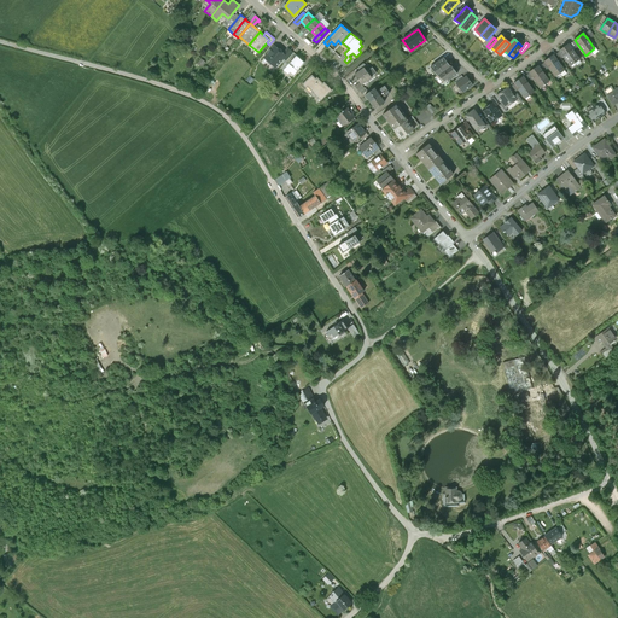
[(579,59),(567,44),(559,50),(570,65),(579,59)]
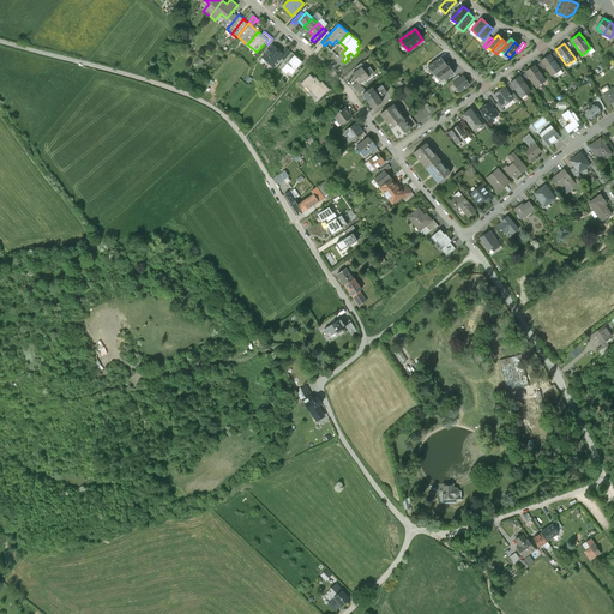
[(272,44),(262,56),(275,67),(282,58),(284,60),(292,53),(286,48),(282,53),(272,44)]
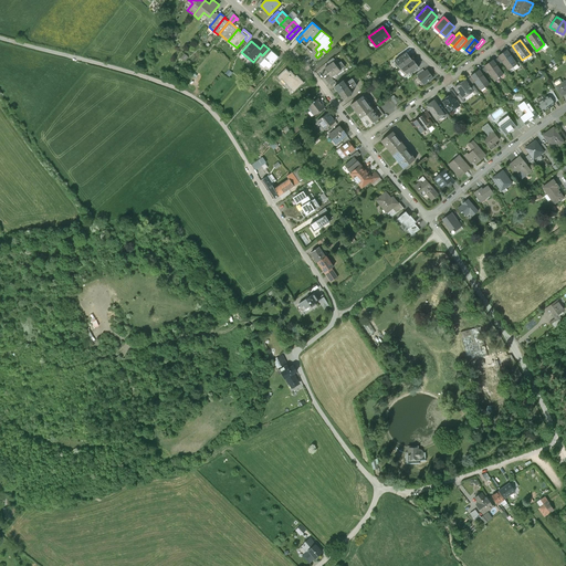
[(261,58),(263,60),(271,51),(269,49),(262,55),(261,58)]
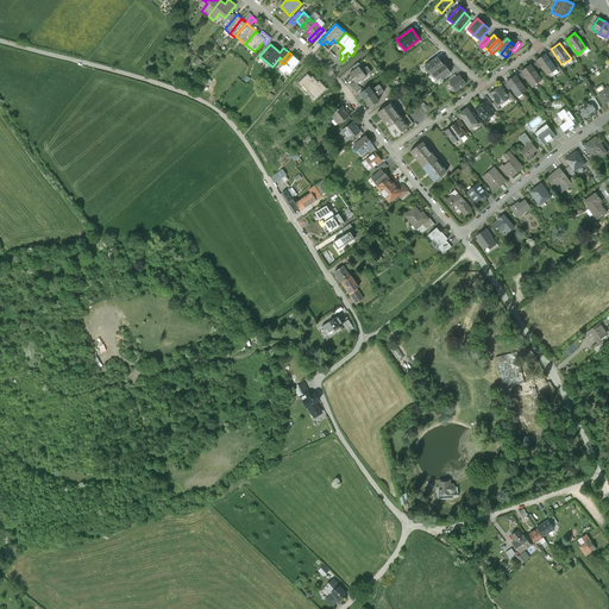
[(283,64),(280,69),(284,74),(286,71),(289,74),(301,61),(293,54),(292,55),(283,64)]
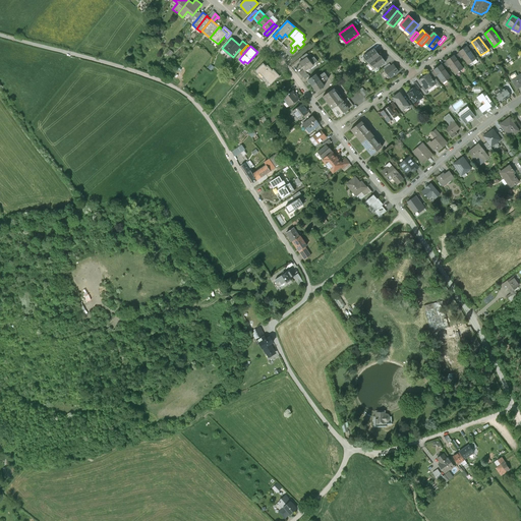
[(475,59),(466,46),(458,52),(468,65),(475,59)]
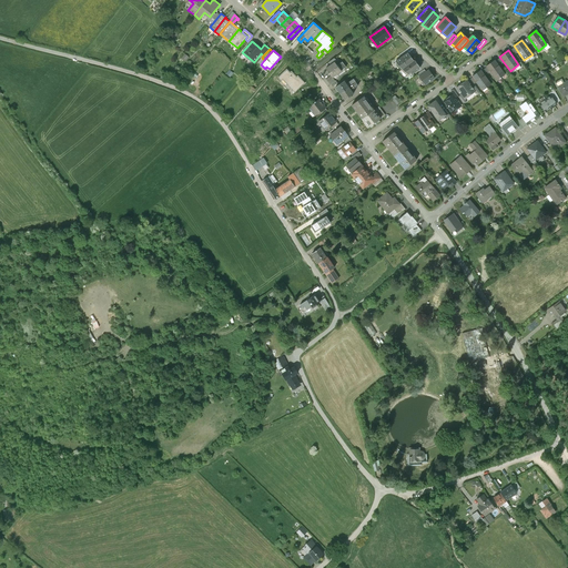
[(395,62),(403,69),(414,61),(408,53),(395,62)]
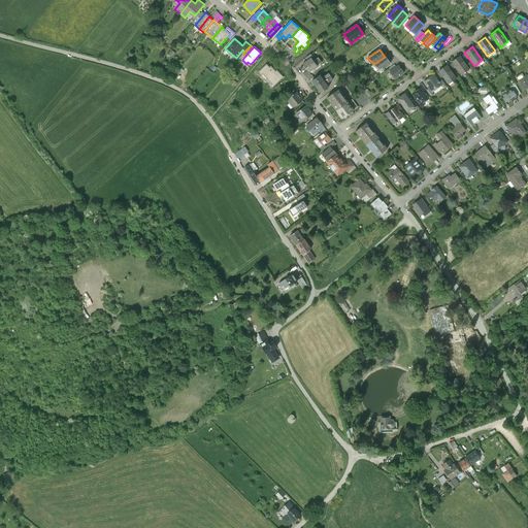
[(385,56),(385,57),(374,64),(381,70),(391,63),(385,56)]
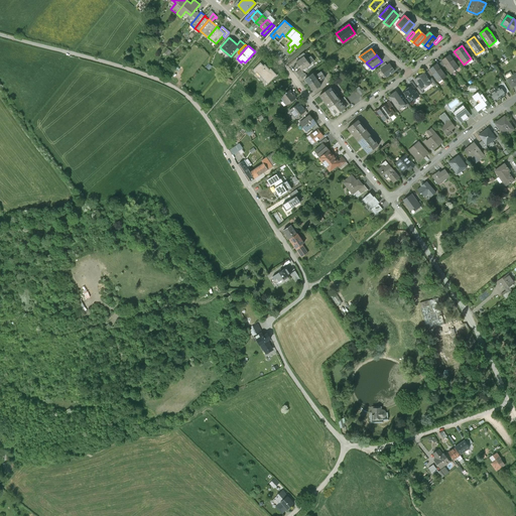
[(441,60),(450,73),(459,68),(448,54),(441,60)]
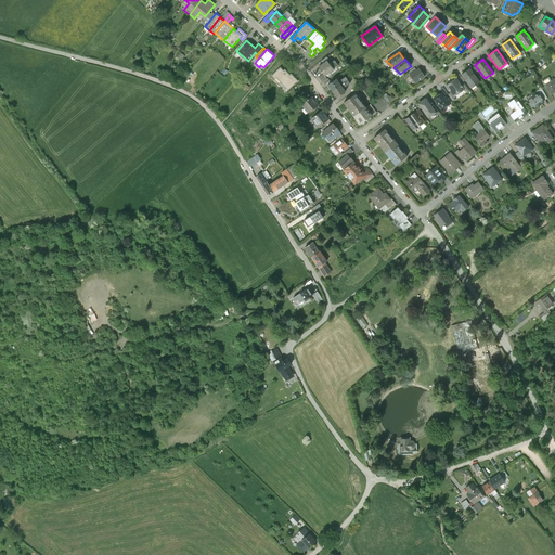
[(323,64),(319,67),(321,71),(321,72),(323,75),(324,76),(325,76),(333,69),(328,64),(326,61),(323,64)]
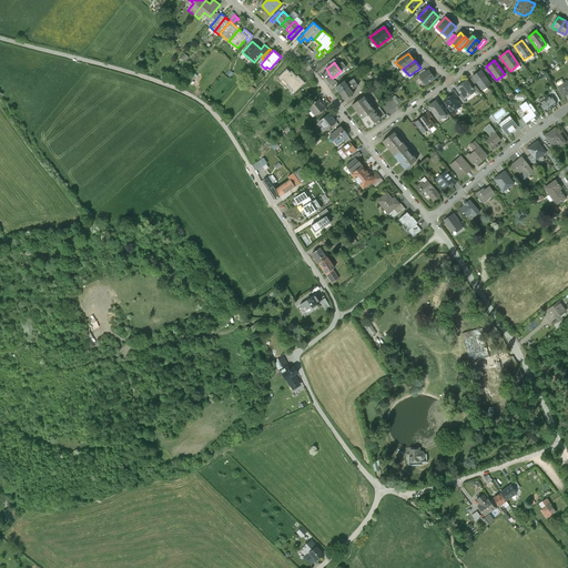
[(342,62),(336,66),(341,71),(346,68),(342,62)]
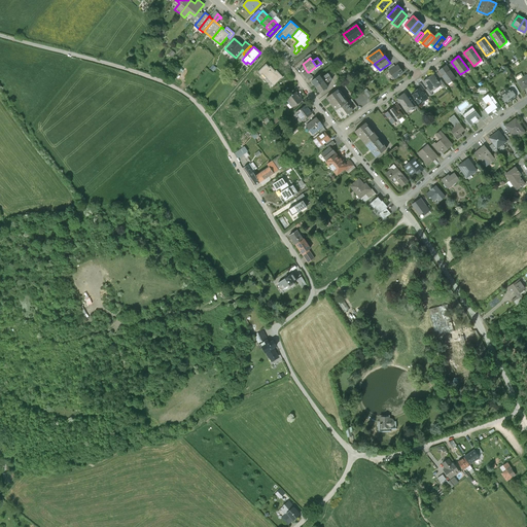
[(257,72),(260,75),(262,74),(274,85),(283,76),(276,70),(275,71),(271,66),(269,67),(266,64),(257,72)]
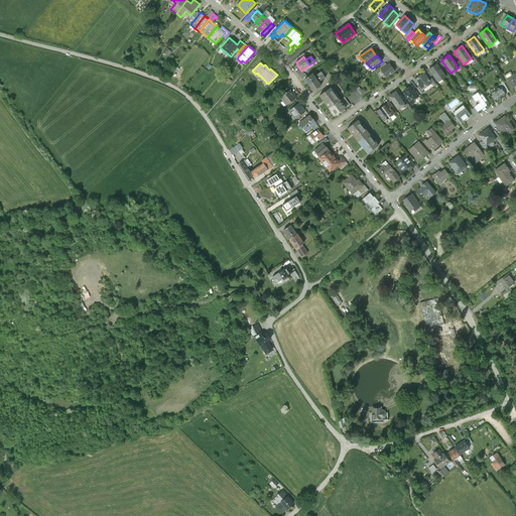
[(395,72),(390,63),(381,71),(386,78),(395,72)]
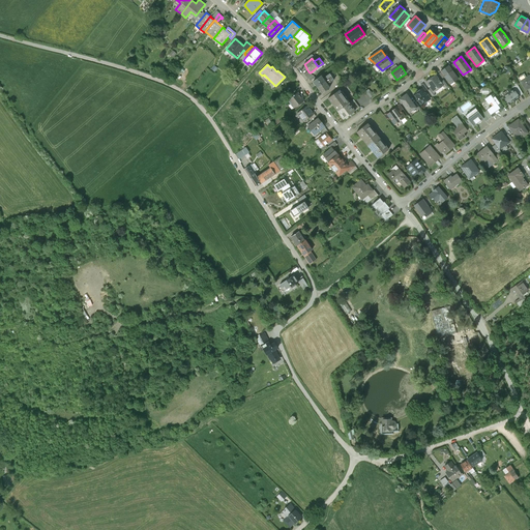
[(440,71),(450,84),(458,79),(448,65),(440,71)]
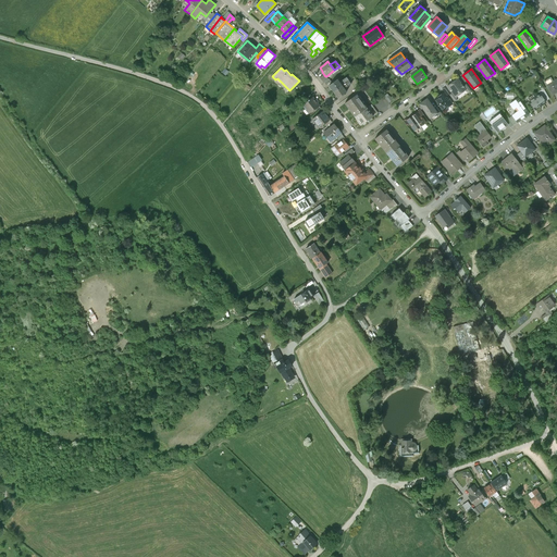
[(324,75),(320,78),(324,83),(326,85),(331,82),(329,79),(326,76),(325,76),(324,75)]
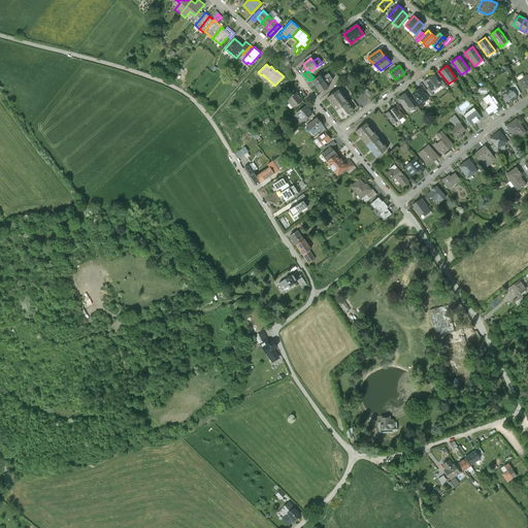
[(312,80),(317,87),(325,80),(323,77),(321,74),(312,80)]
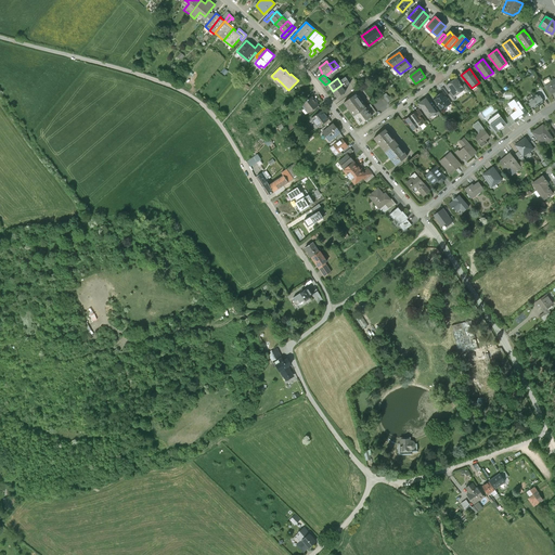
[(446,86),(450,93),(453,98),(464,90),(461,86),(455,78),(446,86)]
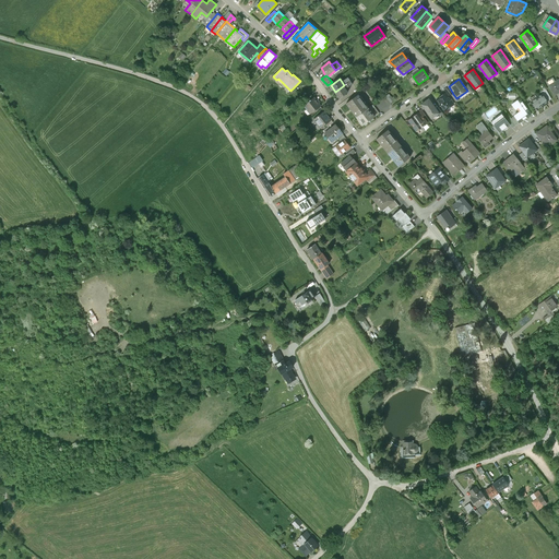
[(558,79),(555,82),(552,79),(546,82),(554,95),(558,92),(558,79)]
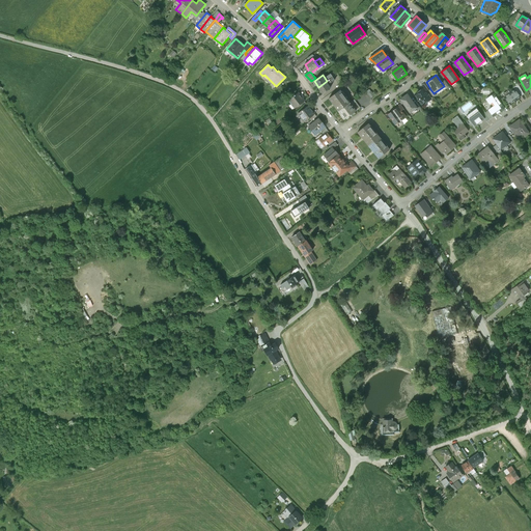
[(329,84),(327,81),(318,87),(323,93),(331,87),(329,84)]
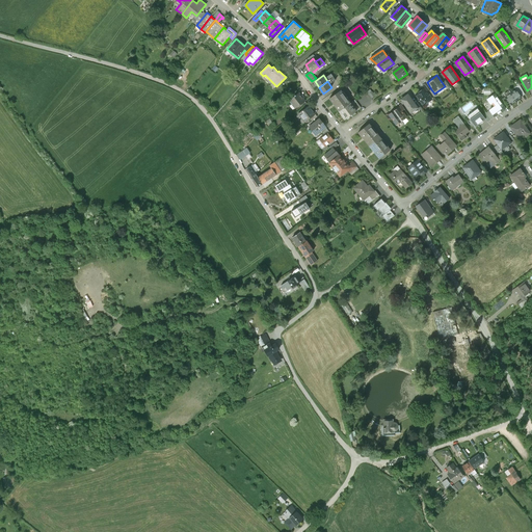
[(513,88),(514,89),(521,98),(525,95),(519,84),(513,88)]
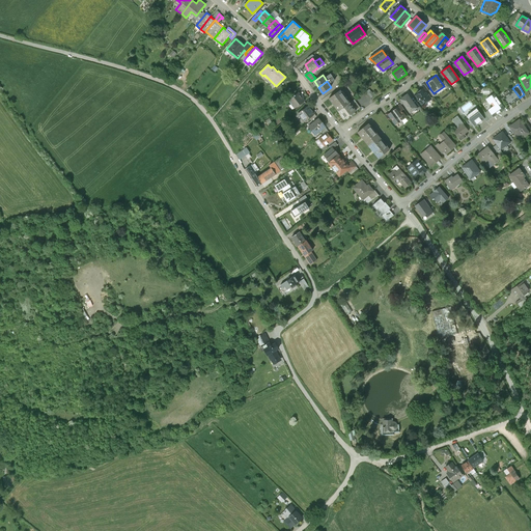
[(288,94),(291,98),(298,93),(294,88),(288,94)]
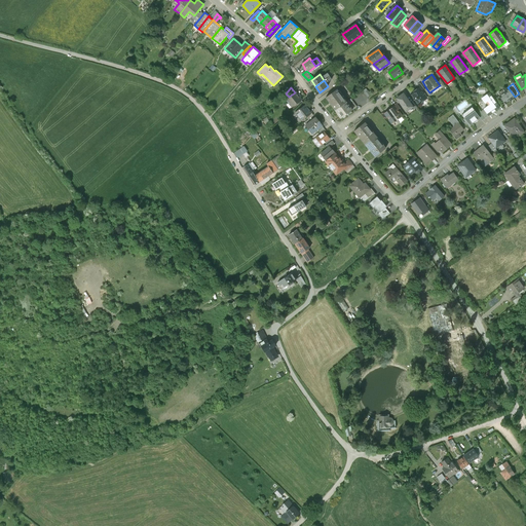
[(410,92),(418,104),(426,99),(421,91),(418,87),(410,92)]
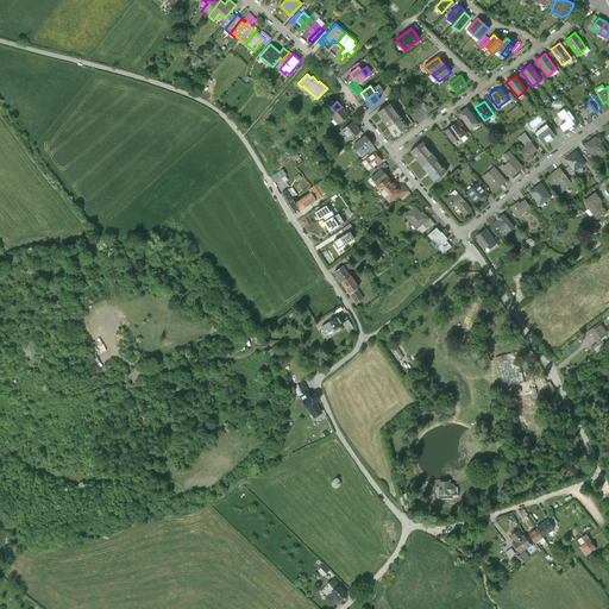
[(378,112),(389,127),(402,118),(391,102),(378,112)]
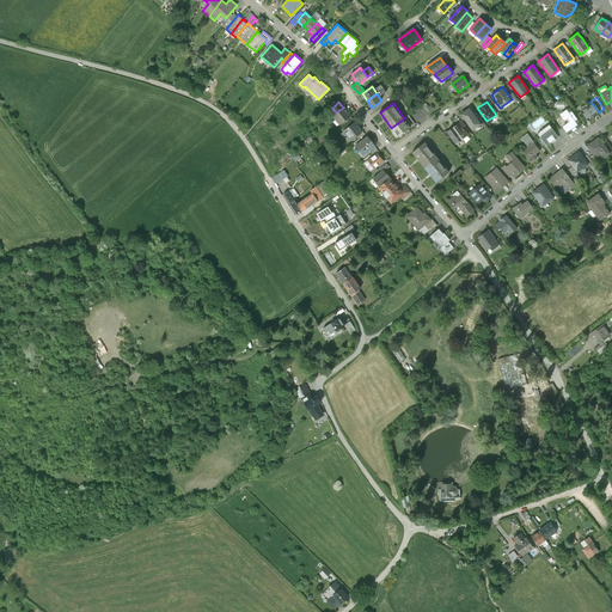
[(581,111),(588,121),(599,112),(592,103),(581,111)]
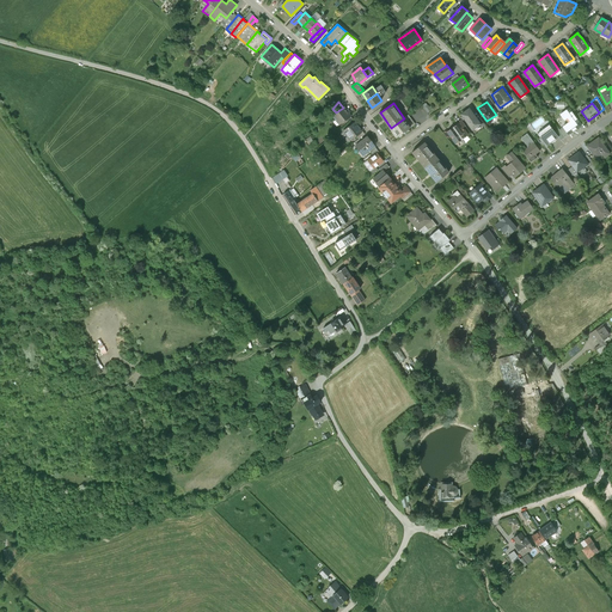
[(336,112),(332,115),(340,124),(352,116),(344,106),(343,108),(336,112)]
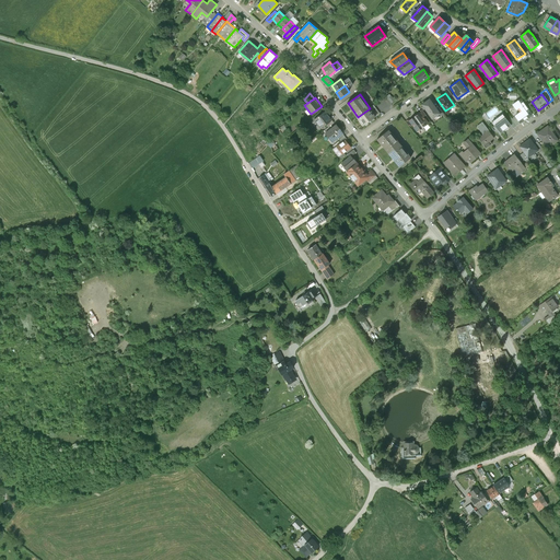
[(429,98),(421,104),(431,119),(440,114),(436,111),(429,98)]
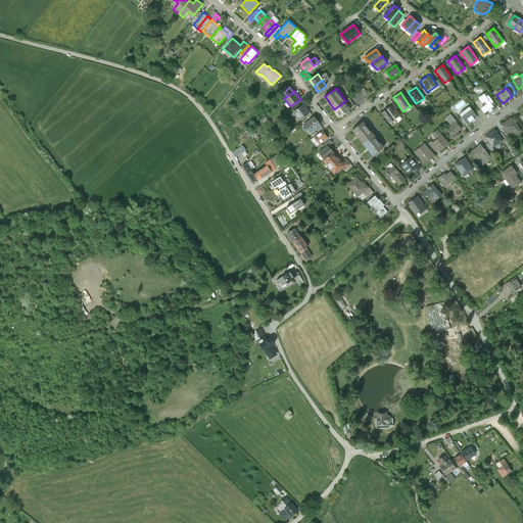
[(486,104),(482,107),(486,114),(496,107),(485,92),(478,98),(482,102),(484,100),(486,104)]
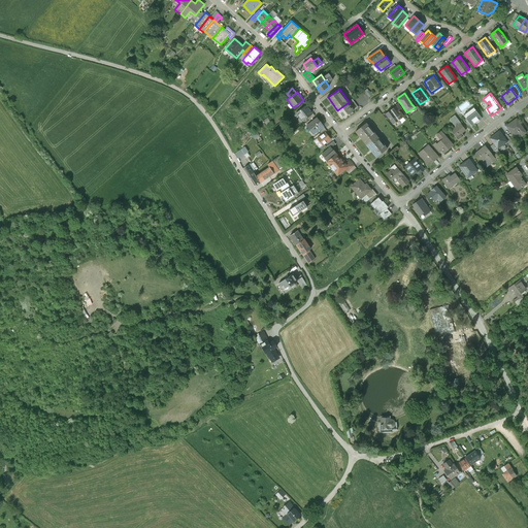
[(353,99),(349,102),(354,110),(358,107),(353,99)]
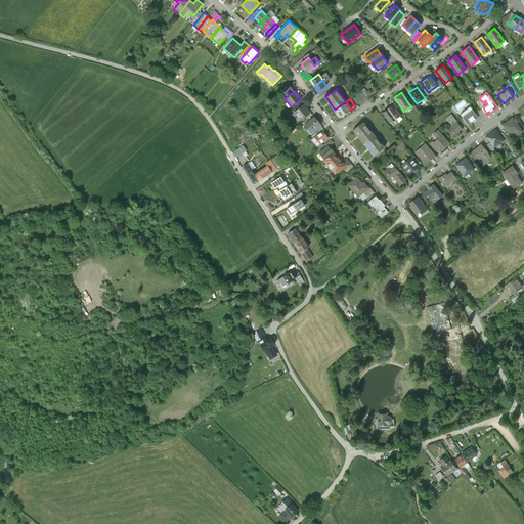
[(454,105),(457,110),(466,104),(462,100),(454,105)]
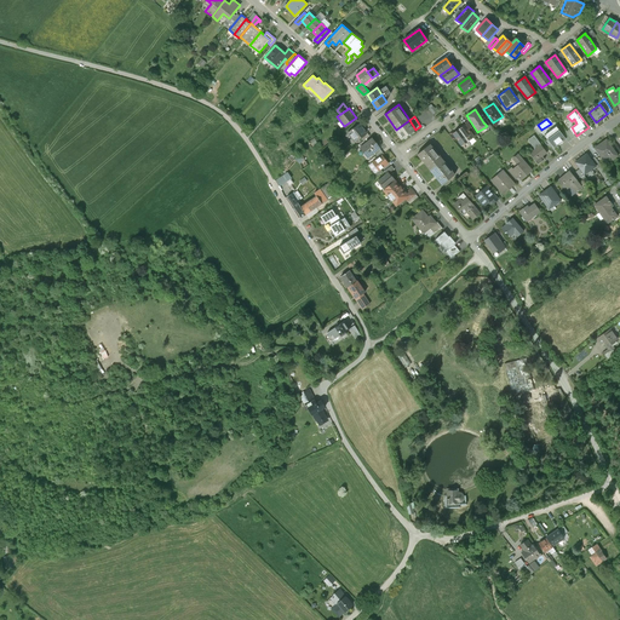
[(415,130),(409,120),(396,130),(402,139),(415,130)]
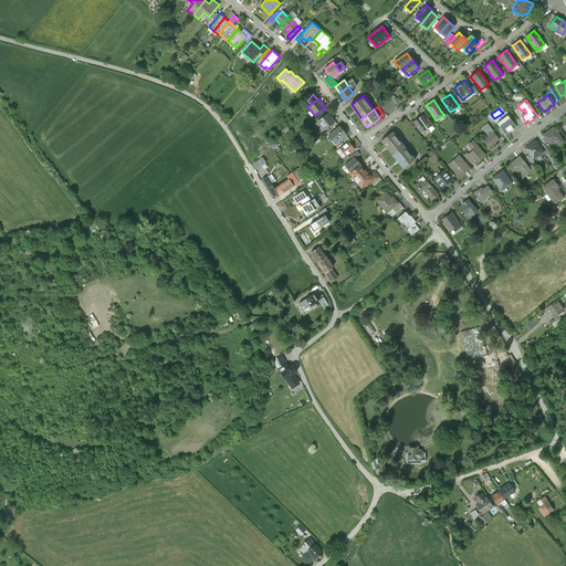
[(423,114),(419,118),(427,129),(432,125),(427,118),(430,116),(426,112),(423,113),(423,114)]
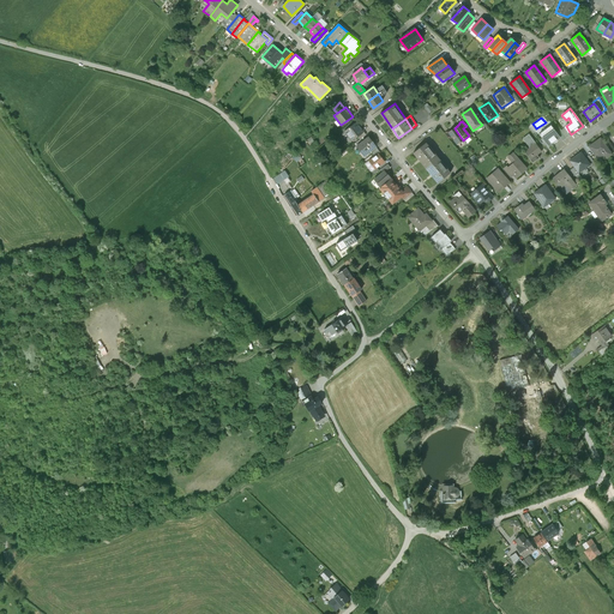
[(356,122),(344,132),(351,140),(357,137),(363,132),(356,122)]
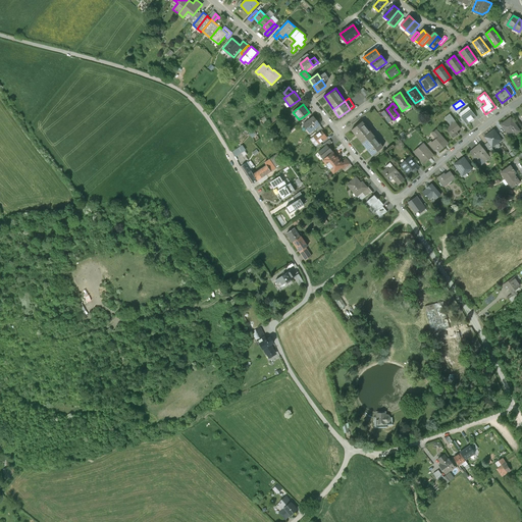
[(481,107),(476,111),(481,117),(485,114),(481,107)]
